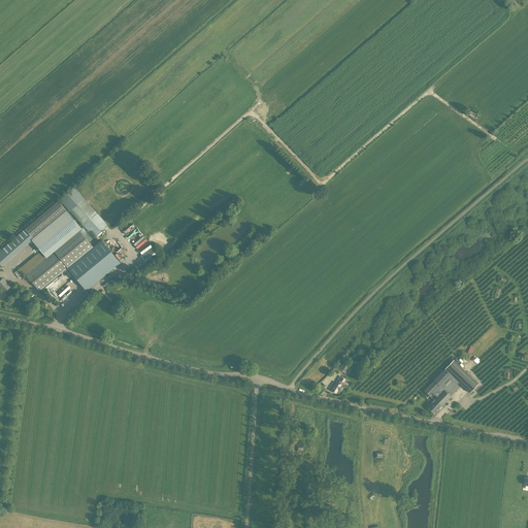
[(477,116),(471,111),(468,117),(474,121),(477,116)]
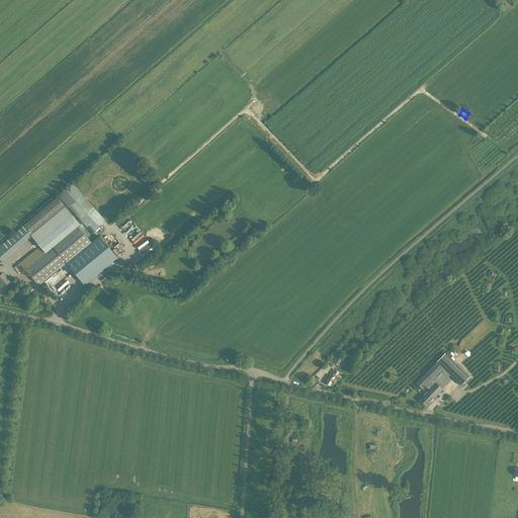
[(106,222),(93,206),(73,183),(59,196),(92,234),(106,222)]
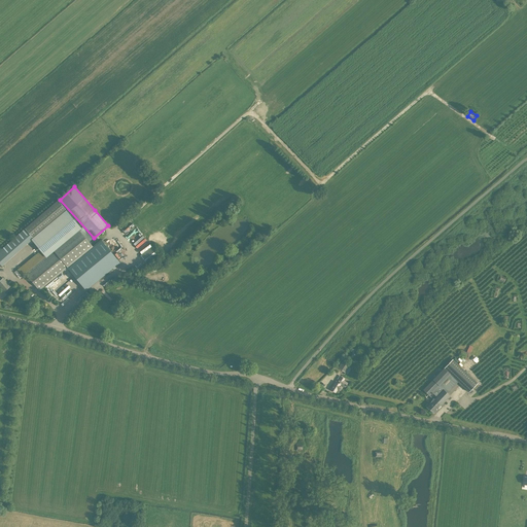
[(33,237),(66,210),(58,201),(26,229),(33,237)]
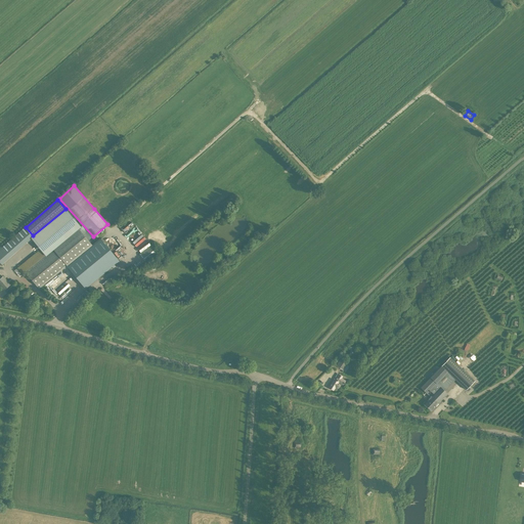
[(133,222),(123,229),(129,237),(137,231),(133,226),(135,225),(133,222)]
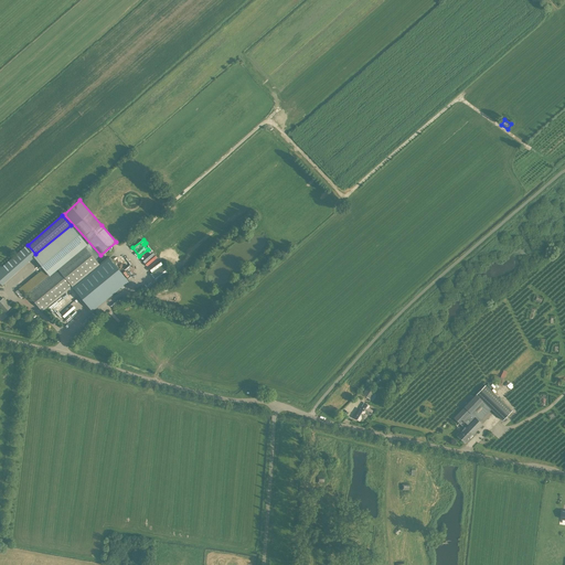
[(28,245),(0,268),(0,281),(1,285),(33,256),(35,254),(28,245)]
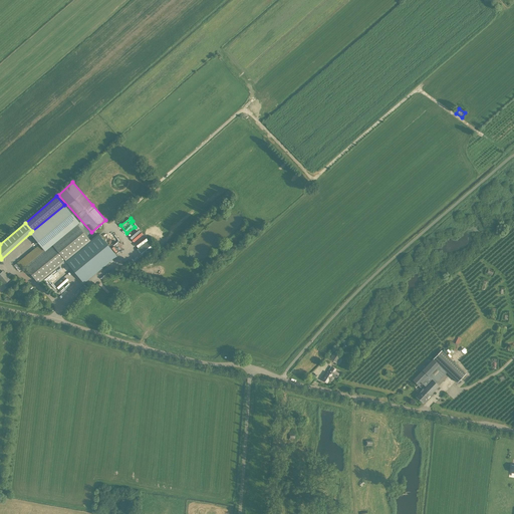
[(86,236),(76,223),(44,250),(39,245),(16,264),(21,270),(25,267),(38,283),(75,254),(90,241),(86,236)]
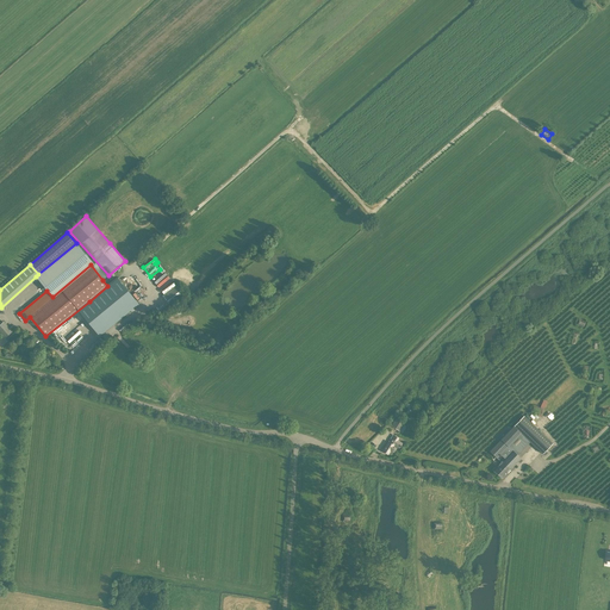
[(159,287),(169,278),(162,271),(156,275),(159,279),(155,282),(159,287)]
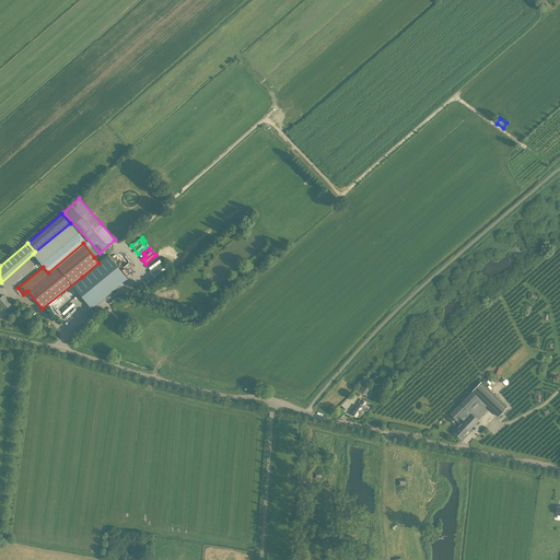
[(101,300),(127,279),(108,256),(98,263),(82,277),(101,300)]
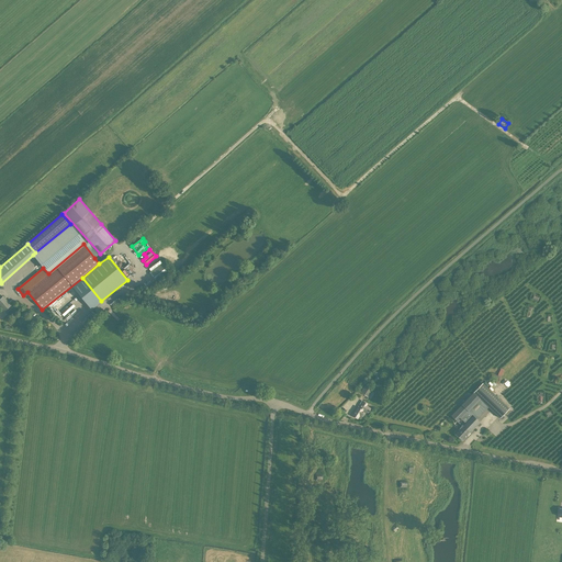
[(161,260),(148,268),(156,281),(169,272),(161,260)]
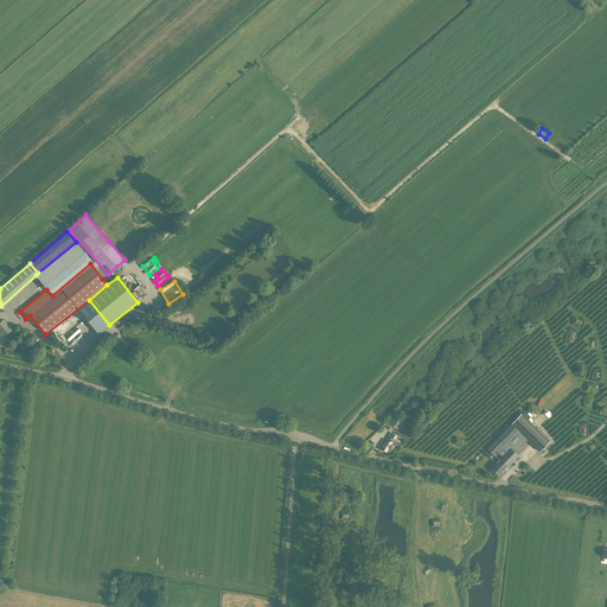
[(573,324),(581,327),(583,321),(576,318),(573,324)]
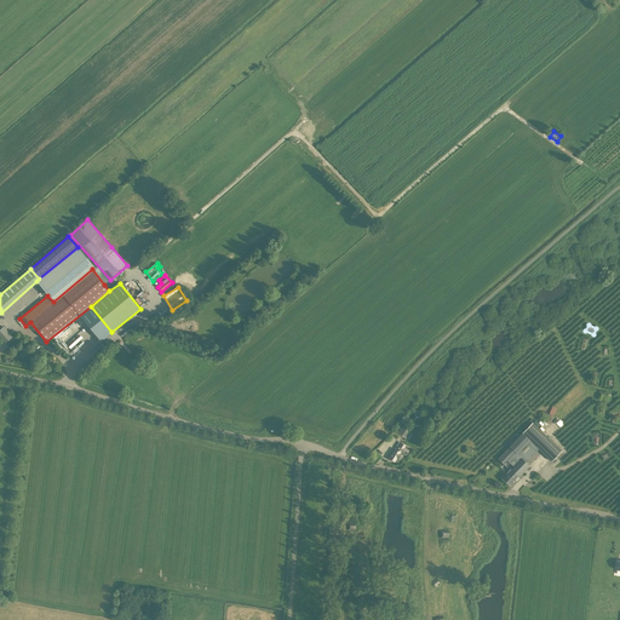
[(4,328),(0,331),(0,336),(5,343),(12,337),(4,328)]
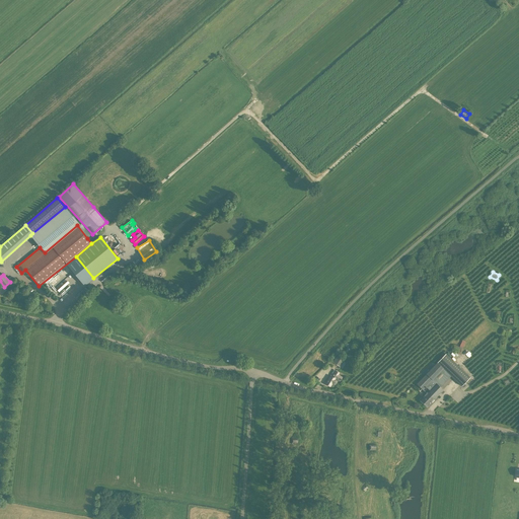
[(485,290),(484,291),(485,291),(485,292),(490,294),(494,284),(488,282),(488,284),(487,283),(487,284),(487,285),(485,290)]
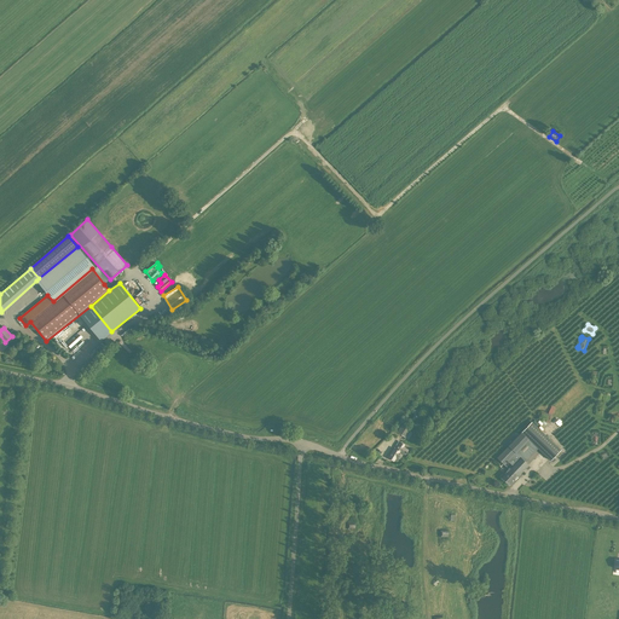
[(596,412),(595,414),(596,414),(596,416),(602,417),(606,404),(599,403),(599,404),(597,404),(597,405),(599,406),(596,412)]
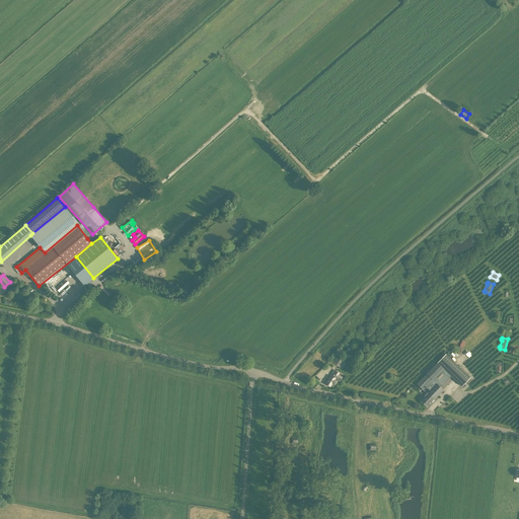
[(426,392),(419,399),(427,408),(441,392),(443,394),(445,392),(443,390),(444,390),(440,387),(451,376),(461,386),(462,386),(464,387),(466,385),(464,383),(470,377),(446,354),(417,383),(426,392)]
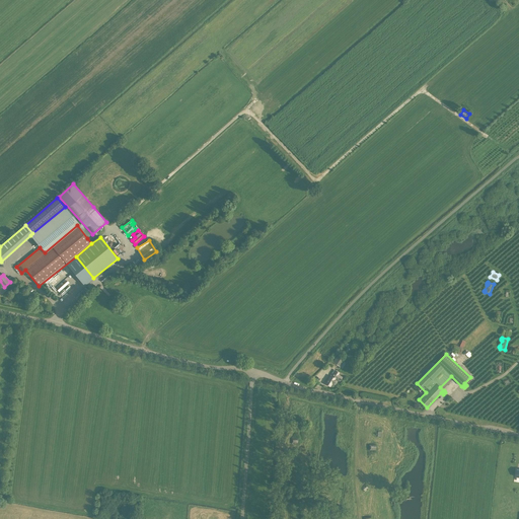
[(339,356),(334,363),(339,366),(342,362),(344,363),(345,360),(339,356)]
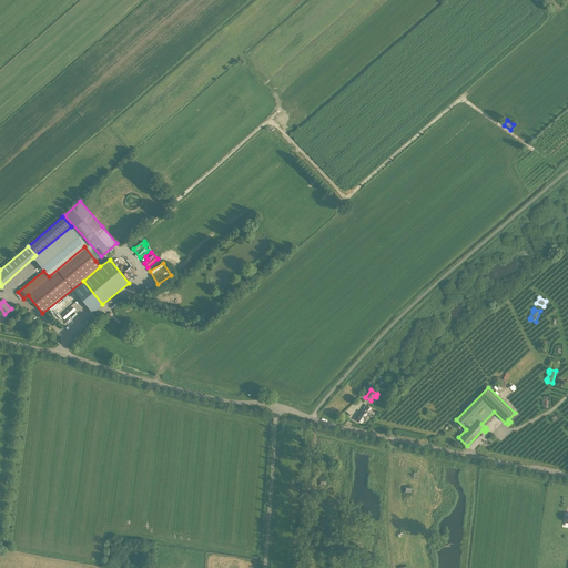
[(362,412),(357,421),(362,424),(363,423),(364,424),(365,424),(367,422),(369,417),(372,415),(372,414),(368,413),(372,408),(367,406),(364,413),(362,412)]
